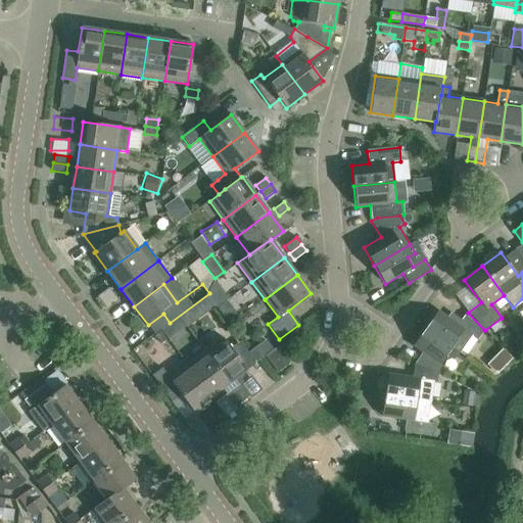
[(217,305),(233,296),(226,284),(209,293),(217,305)]
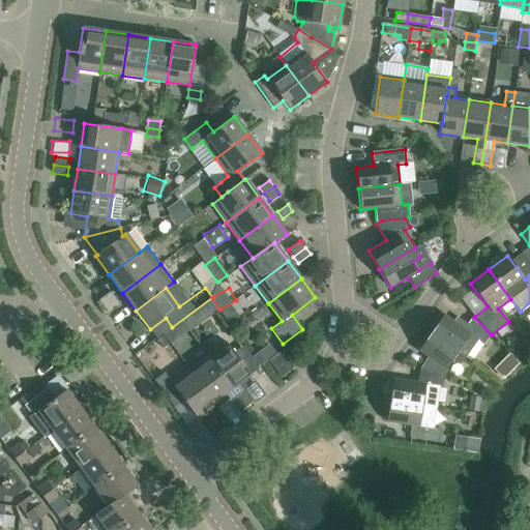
[(102,307),(115,298),(111,291),(98,300),(102,307)]
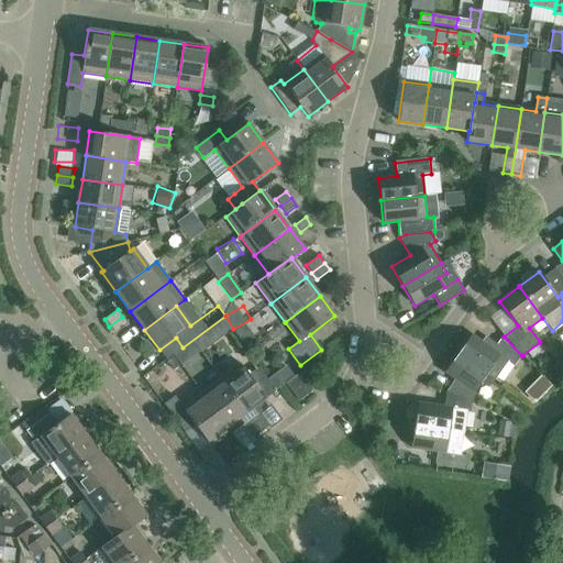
[(128,323),(122,317),(109,327),(114,333),(128,323)]
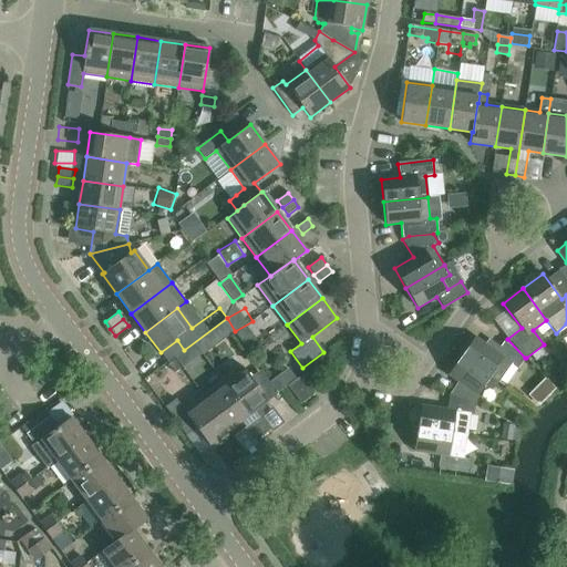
[(488,339),(485,344),(474,337),(461,356),(497,382),(511,363),(517,369),(525,358),(504,342),(500,348),(488,339)]
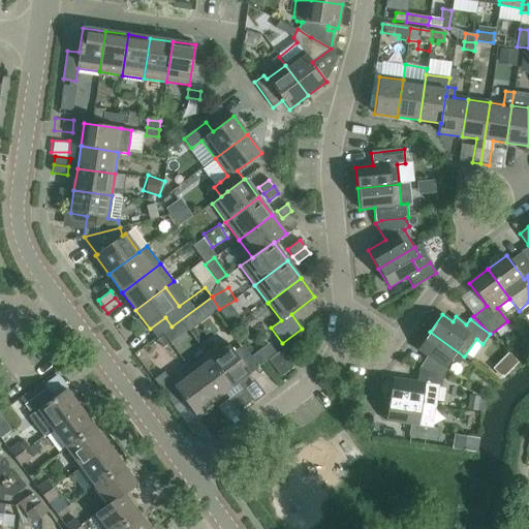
[(170,342),(176,339),(168,330),(164,333),(170,342)]
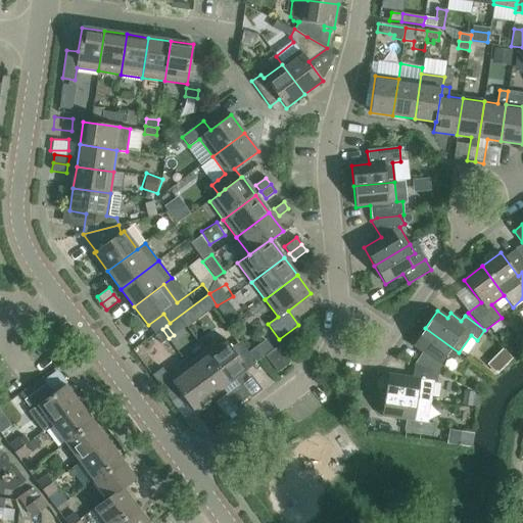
[(459,352),(425,328),(413,345),(423,352),(415,365),(438,374),(443,367),(439,365),(446,355),(454,361),(459,352)]
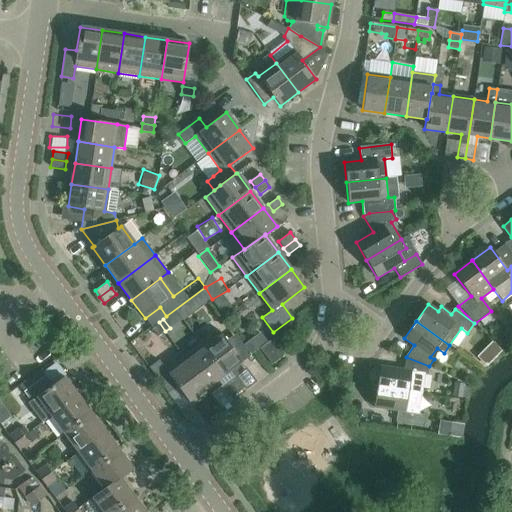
[(154,329),(136,333),(139,348),(157,344),(154,329)]
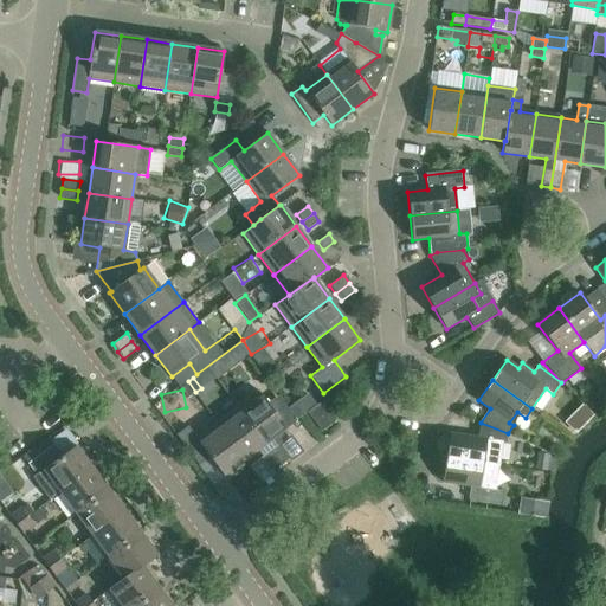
[(237,407),(265,445),(287,429),(258,391),(237,407)]
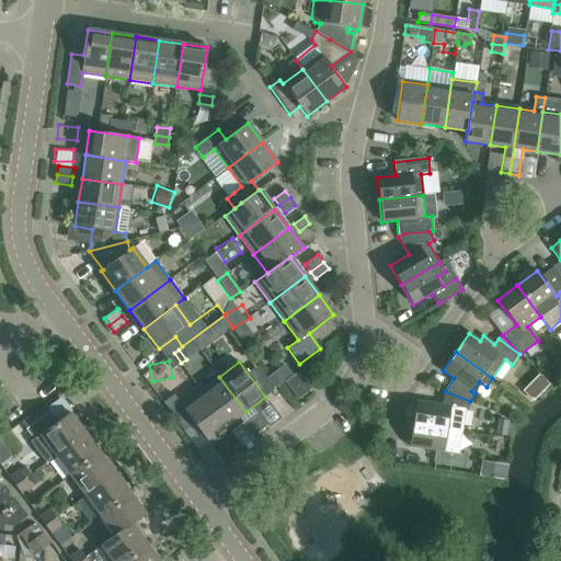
[(311,390),(297,371),(284,382),(297,400),(311,390)]
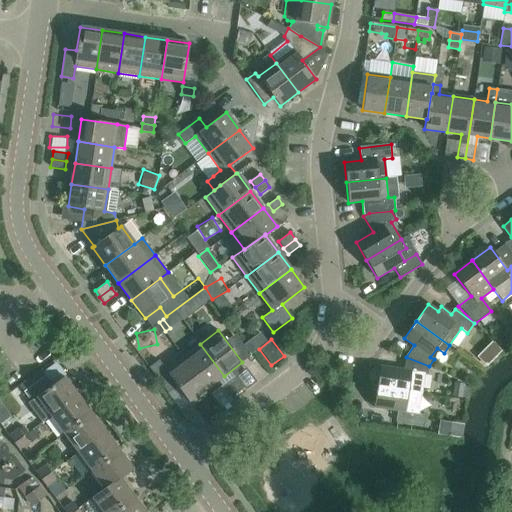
[(224,376),(200,344),(183,357),(207,389),(224,376)]
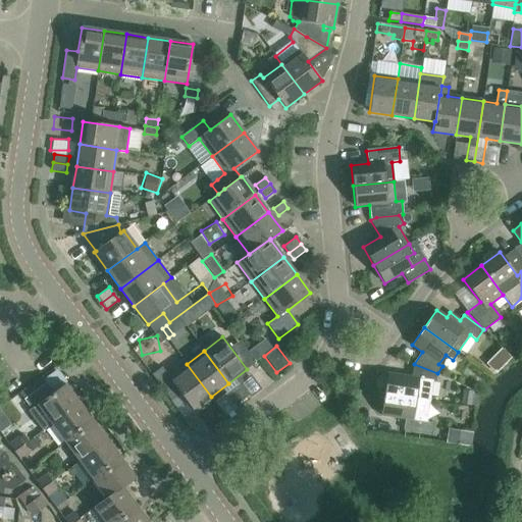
[(161,367),(152,375),(171,401),(180,394),(193,410),(211,397),(187,364),(169,377),(161,367)]
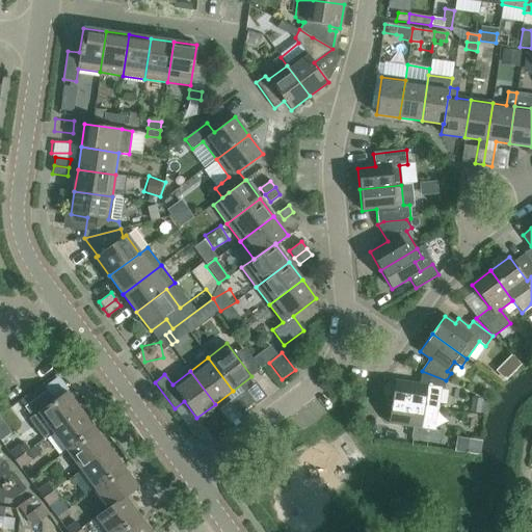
[(394,380),(391,402),(439,409),(441,388),(445,389),(446,380),(422,371),(420,384),(394,380)]
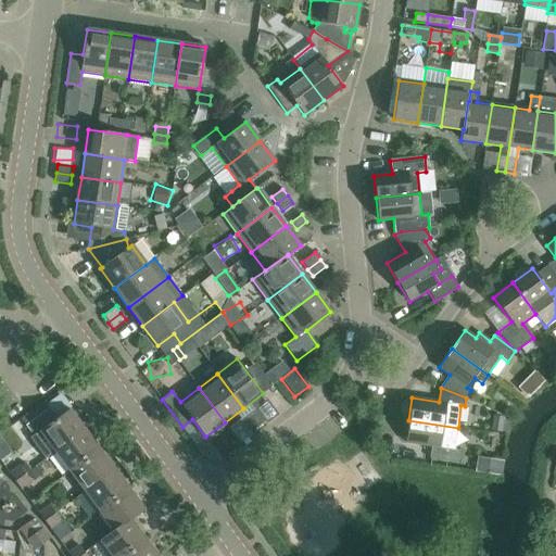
[(70,409),(57,419),(49,408),(25,426),(39,444),(47,440),(55,452),(85,430),(70,409)]
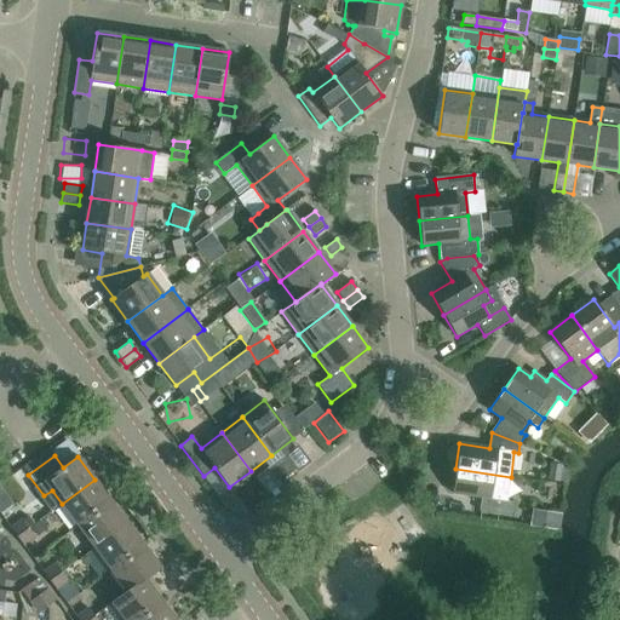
[(283,455),(276,461),(287,476),(294,470),(283,455)]
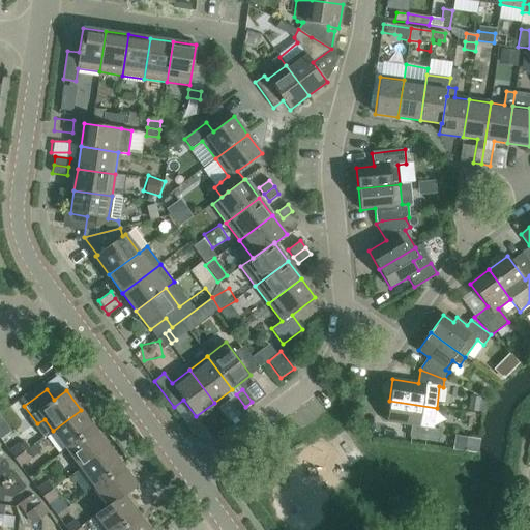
[(245,407),(236,394),(230,400),(238,412),(245,407)]
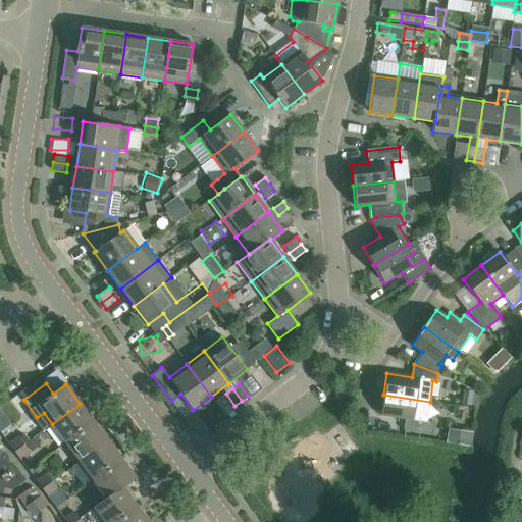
[(473,392),(462,390),(461,405),(471,406),(473,392)]
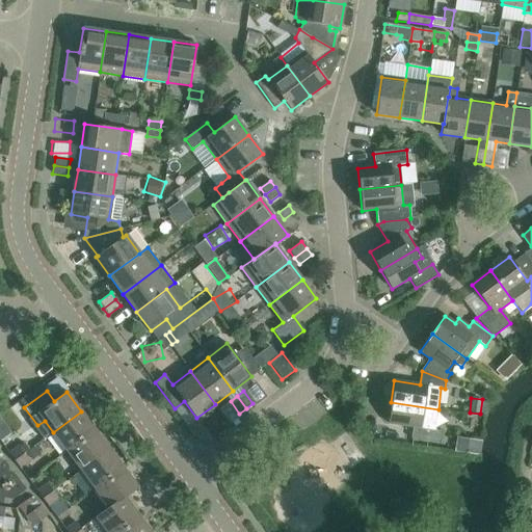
[(439,409),(391,402),(388,423),(413,427),(410,439),(440,444),(442,431),(435,430),(439,409)]
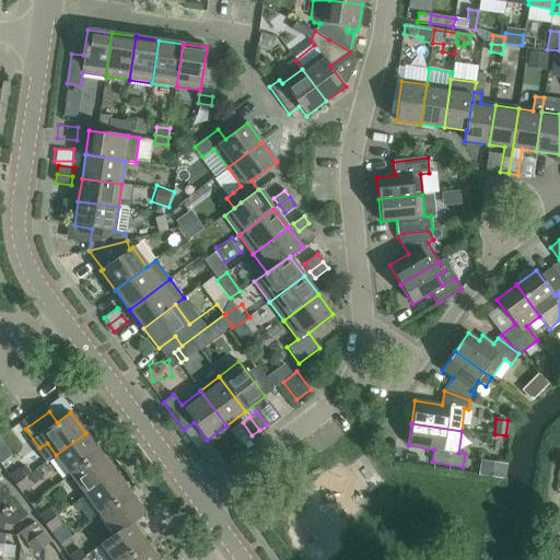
[(100,453),(85,433),(56,455),(71,475),(100,453)]
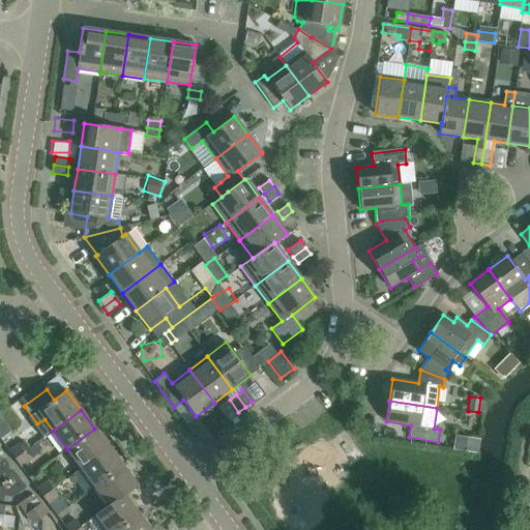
[(109,447),(94,429),(67,449),(81,468),(109,447)]
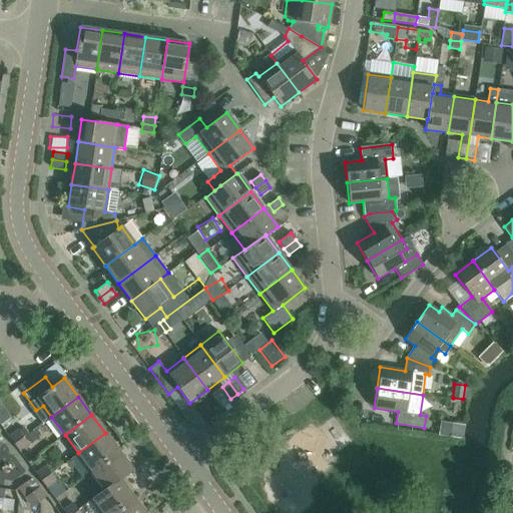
[(461,424),(440,421),(439,434),(459,437),(461,424)]
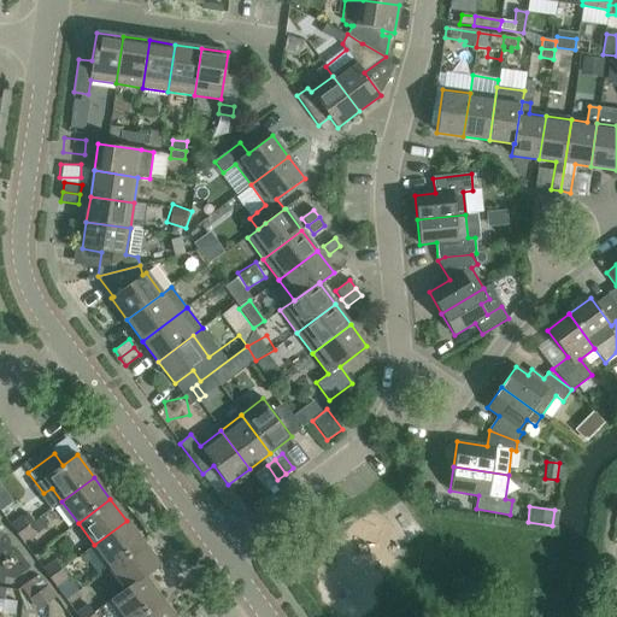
[(22,517),(11,527),(17,534),(28,526),(22,517)]
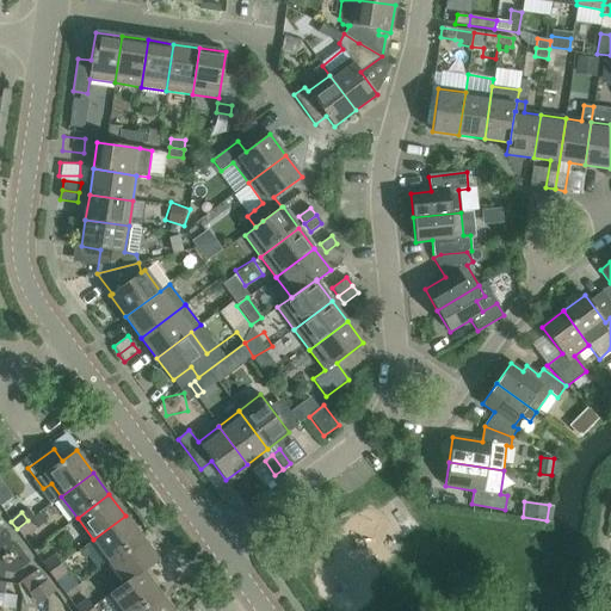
[(142,538),(125,516),(93,539),(110,562),(142,538)]
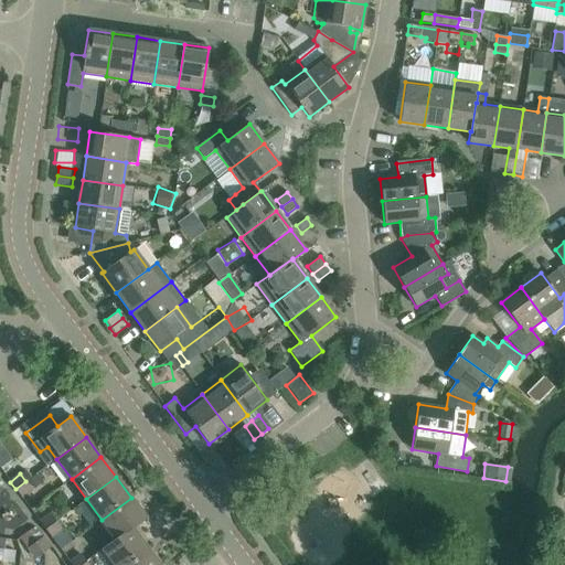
[(31,489),(25,481),(16,489),(21,497),(31,489)]
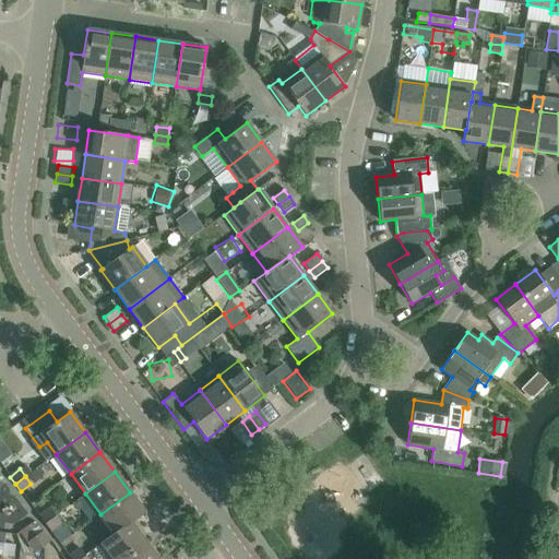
[(145,513),(130,492),(100,514),(115,533),(115,534),(131,522),(131,523),(145,513)]
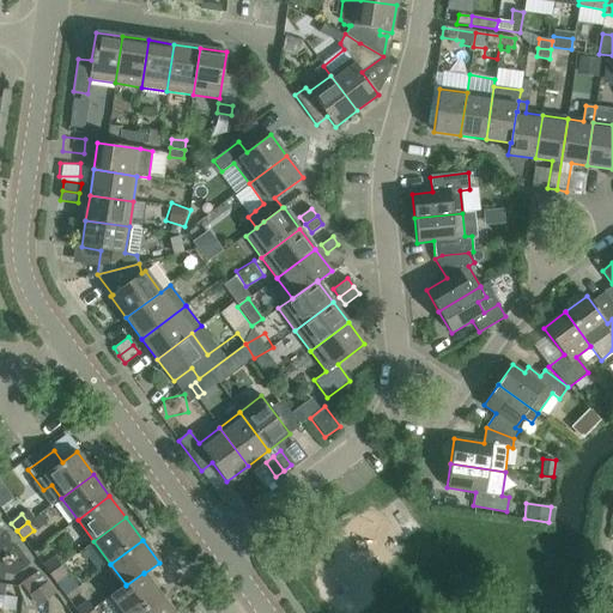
[(49,575),(61,566),(55,558),(43,566),(49,575)]
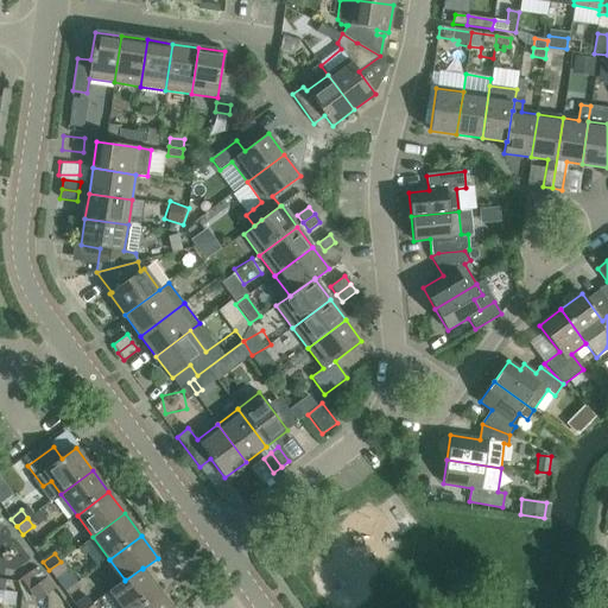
[(61,562),(49,570),(55,578),(67,569),(61,562)]
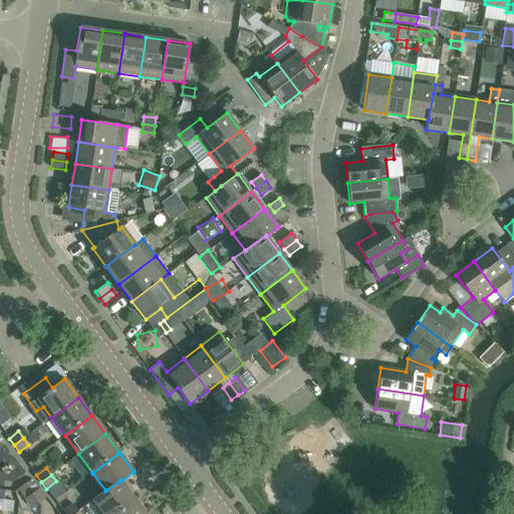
[(105,491),(105,490),(92,499),(103,513),(112,513),(134,498),(120,481),(120,480),(105,491)]
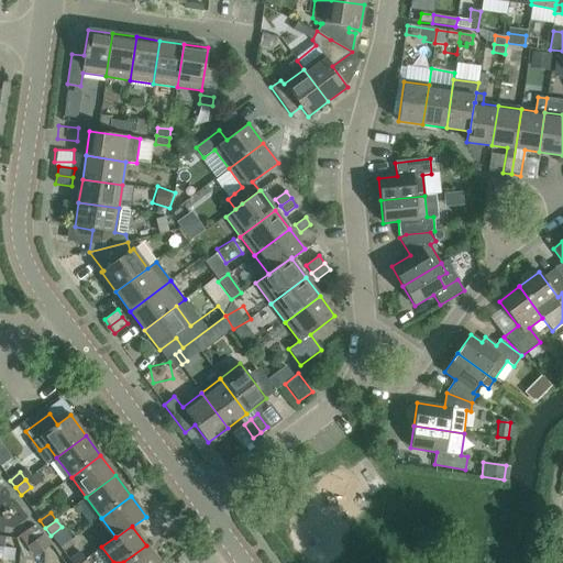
[(42,534),(35,540),(43,551),(51,545),(42,534)]
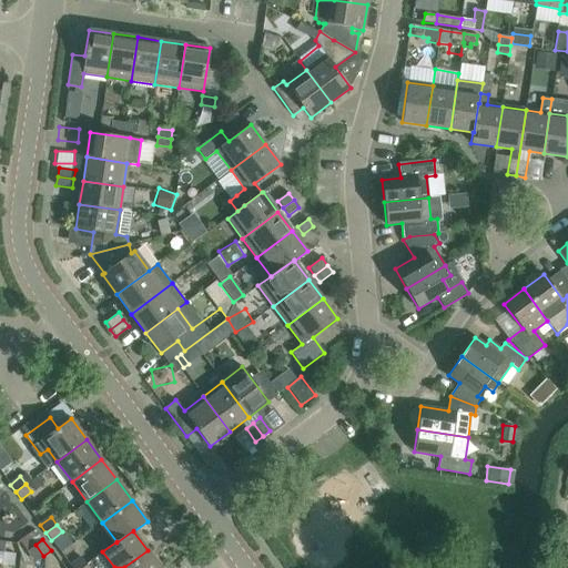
[(43,556),(36,545),(28,551),(36,561),(43,556)]
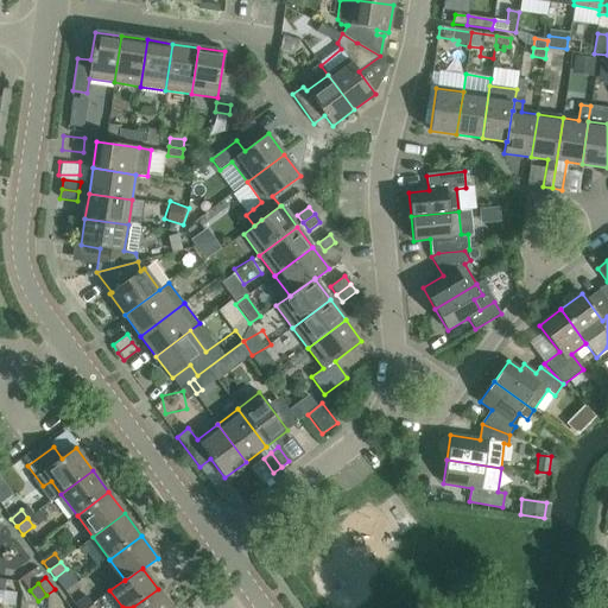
[(171,607),(158,589),(133,607),(171,607)]
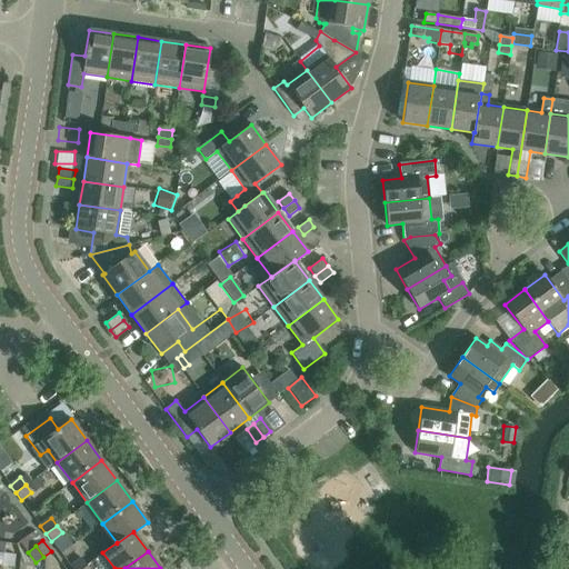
[(0,552),(0,566),(13,568),(15,555),(0,552)]
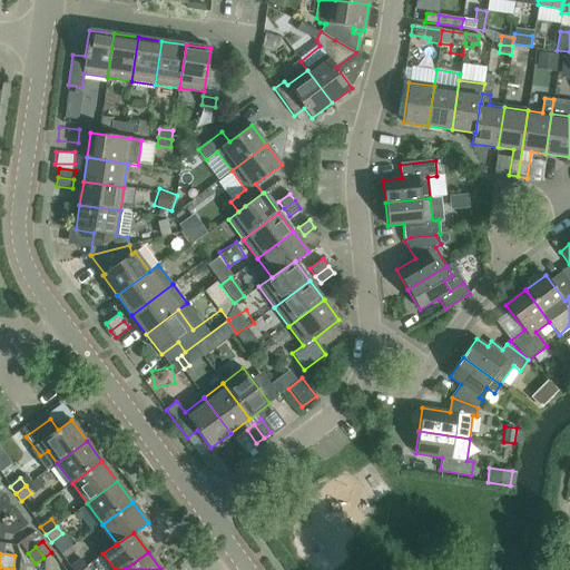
[(71,569),(82,569),(87,567),(80,559),(69,567),(71,569)]
